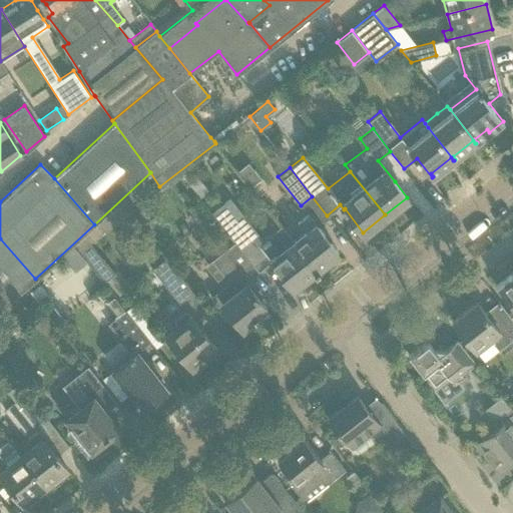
[(194,174),(186,182),(200,197),(208,190),(194,174)]
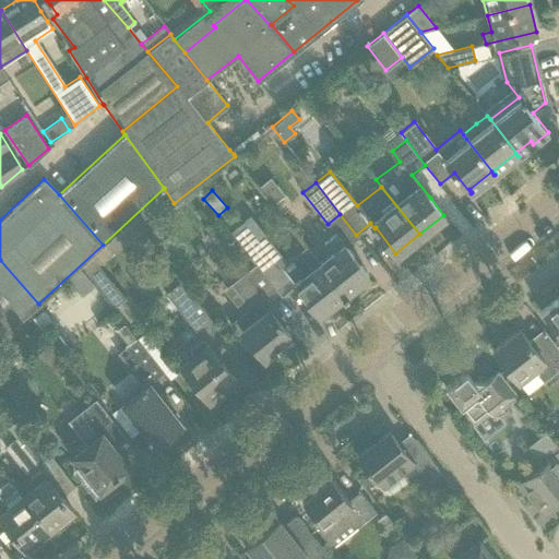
[(249,218),(232,233),(245,249),(257,264),(270,281),(283,270),(281,266),(285,263),(249,218)]
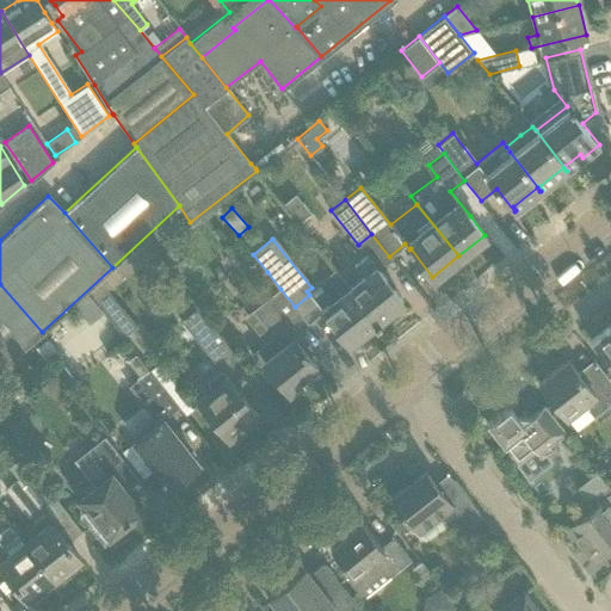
[(363,273),(347,287),(377,325),(381,322),(378,320),(402,301),(368,255),(356,265),(363,273)]
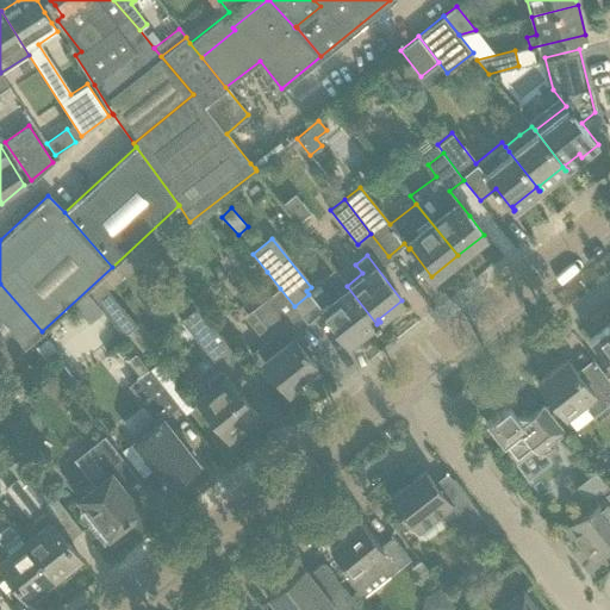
[(311,287),(306,291),(309,294),(348,343),(373,323),(375,325),(377,324),(347,286),(334,269),(311,287)]
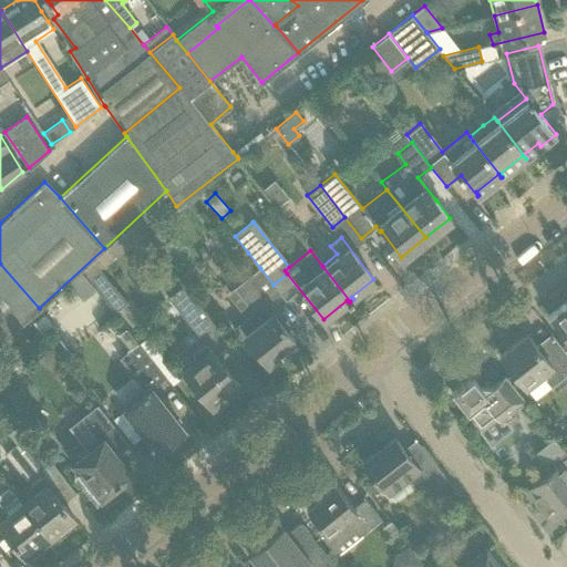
[(0,264),(0,343),(39,308),(0,264)]
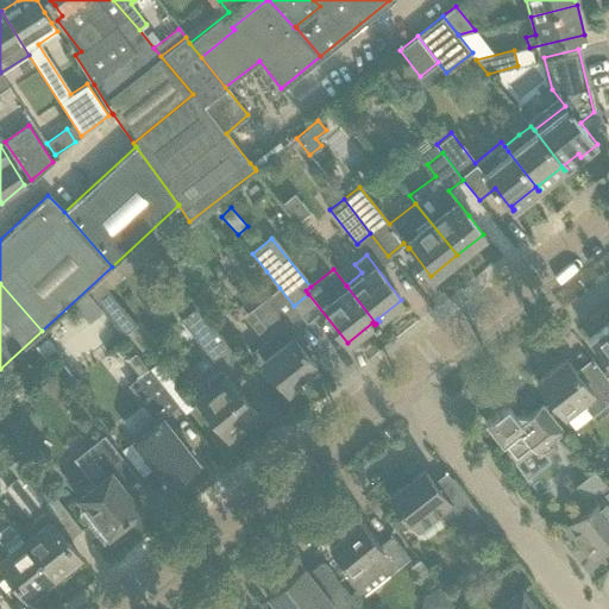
[(251,311),(271,336),(250,353),(259,364),(263,360),(288,390),(289,389),(288,388),(301,377),(302,378),(306,375),(315,366),(316,366),(318,365),(302,347),(286,326),(301,314),(294,306),(280,288),(251,311)]
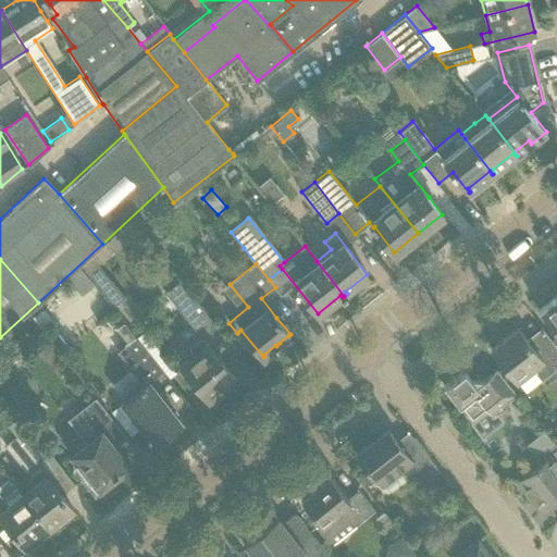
[(97,264),(86,273),(94,283),(111,306),(112,306),(123,297),(97,264)]
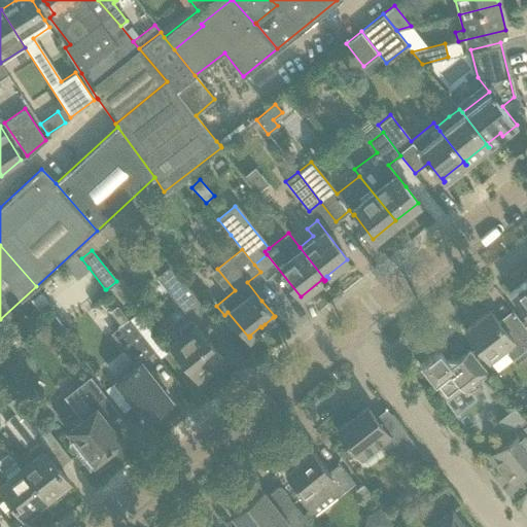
[(75,252),(64,262),(77,279),(89,269),(75,252)]
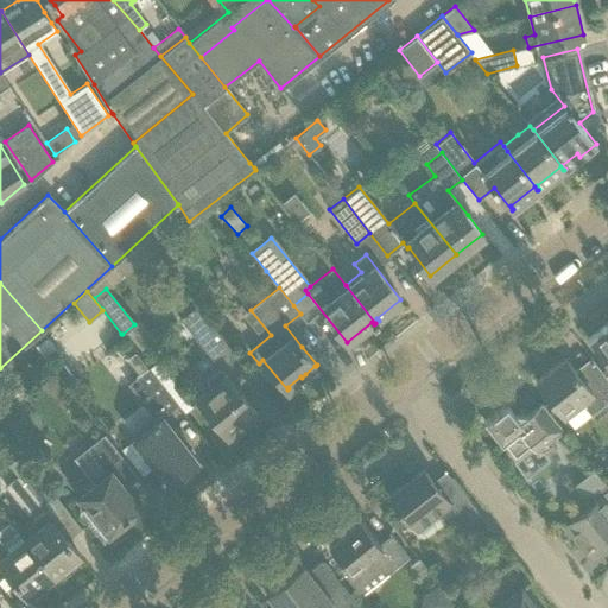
[(196,306),(181,320),(220,368),(206,380),(208,382),(194,394),(213,418),(227,437),(228,436),(227,434),(254,412),(255,415),(257,413),(230,380),(246,367),(230,349),(196,306)]
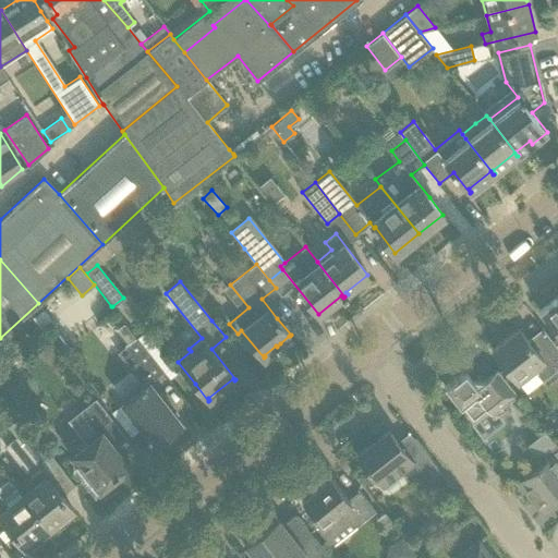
[(557,295),(557,296),(540,311),(557,334),(557,335),(557,336),(553,341),(557,349),(557,295)]
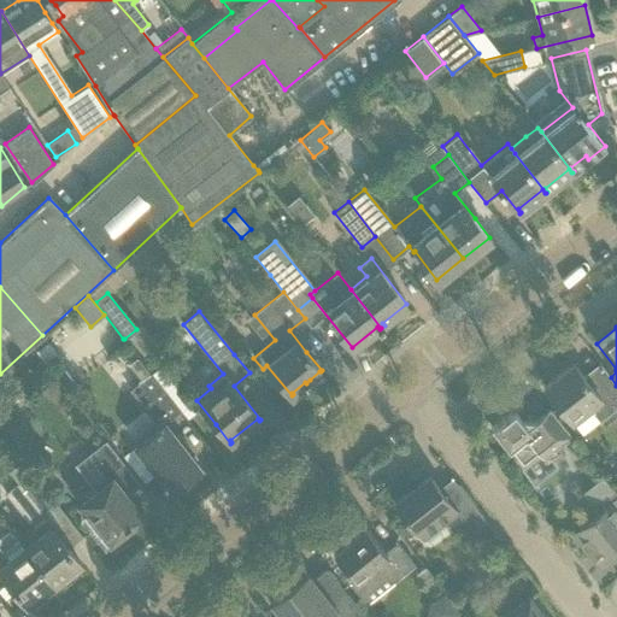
[(48,342),(36,351),(47,366),(59,357),(48,342)]
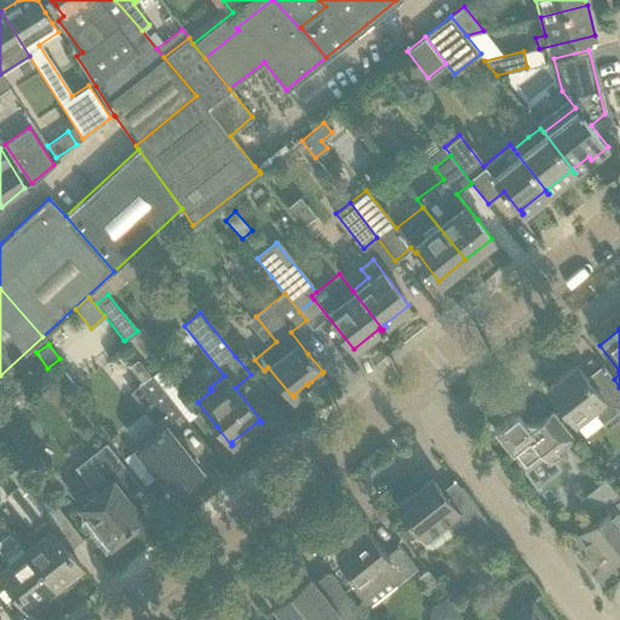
[(591,385),(585,378),(575,365),(546,388),(574,423),(591,409),(602,424),(619,408),(619,388),(614,379),(602,365),(601,366),(607,373),(591,385)]
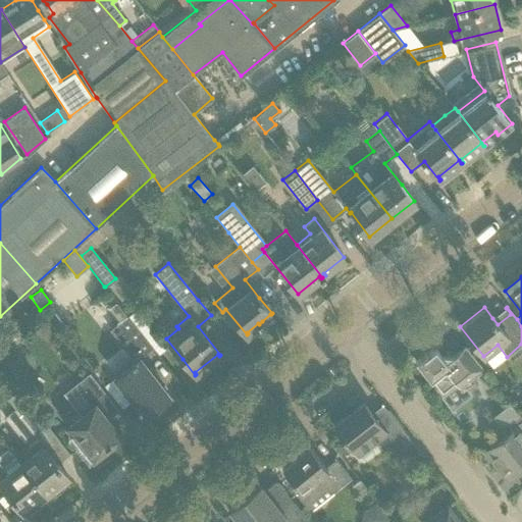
[(54,314),(47,319),(55,329),(61,324),(54,314)]
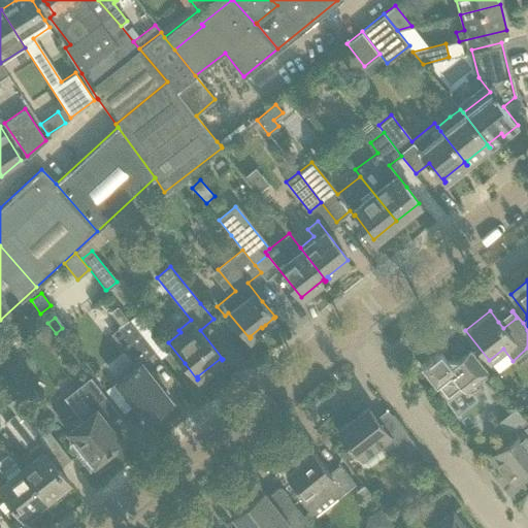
[(154,352),(128,320),(110,334),(132,361),(112,377),(117,382),(105,391),(124,414),(135,404),(147,420),(170,401),(140,363),(154,352)]
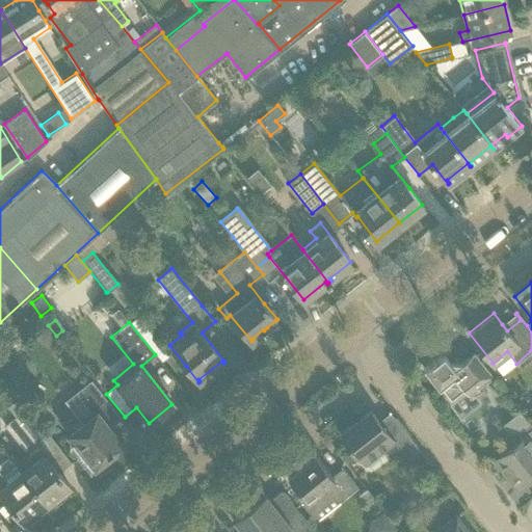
[(493,376),(486,369),(474,352),(461,363),(449,362),(443,353),(423,369),(439,389),(441,387),(451,399),(449,401),(460,417),(479,401),(475,396),(472,398),(470,395),(493,376)]
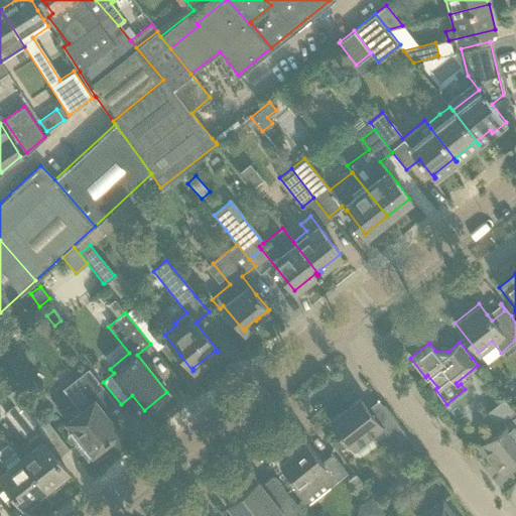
[(98,407),(110,397),(88,369),(71,383),(76,389),(68,395),(80,410),(68,420),(92,450),(117,430),(98,407)]
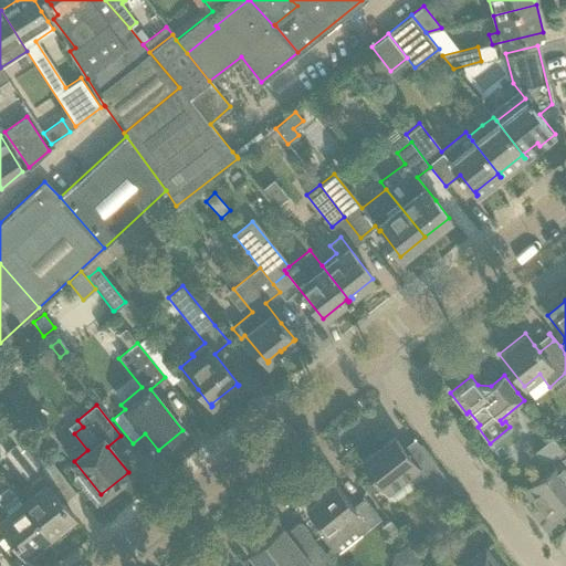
[(32,481),(29,483),(34,490),(21,500),(49,534),(62,523),(63,525),(73,516),(40,474),(38,478),(34,474),(51,461),(29,432),(4,452),(27,480),(30,478),(32,481)]
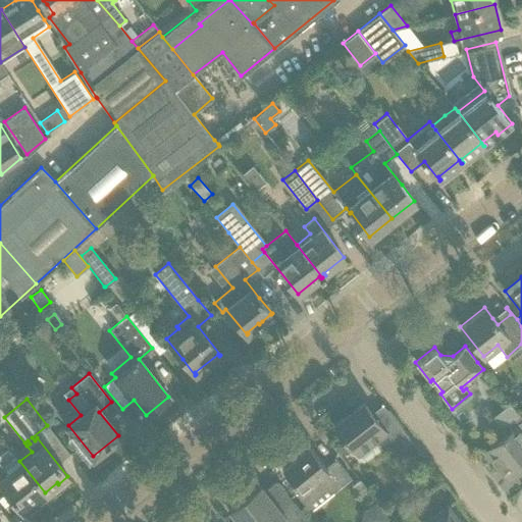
[(413,442),(387,411),(376,420),(363,403),(333,426),(357,456),(385,433),(401,453),(413,442)]
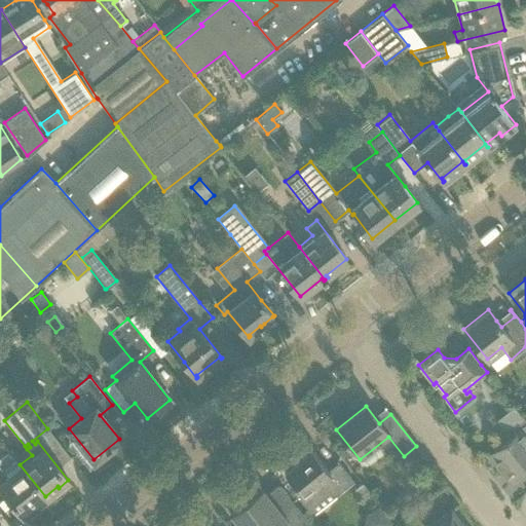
[(514,406),(491,424),(501,438),(524,419),(514,406)]
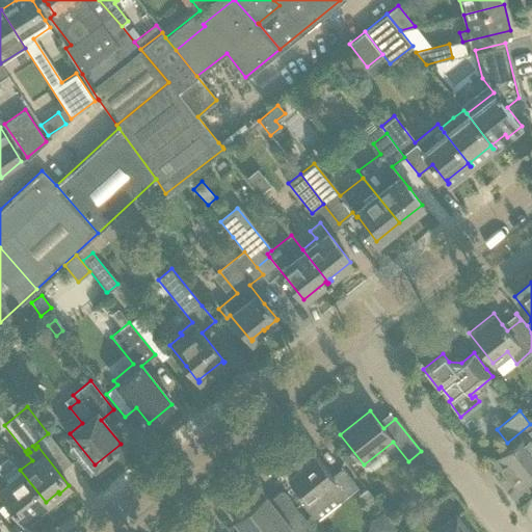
[(531,428),(495,458),(510,479),(514,476),(521,484),(531,475),(531,428)]
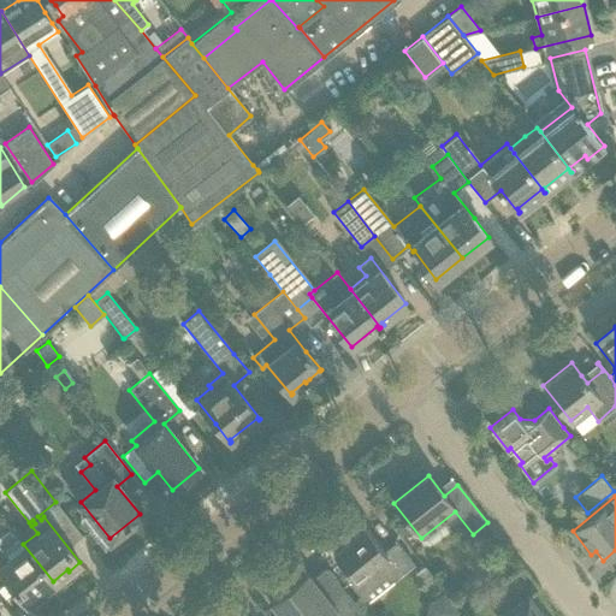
[(0,568),(13,585),(28,604),(39,594),(37,593),(53,581),(23,544),(10,527),(0,534),(0,568)]
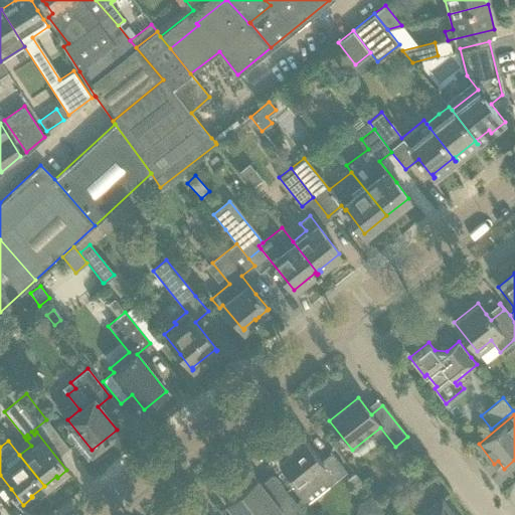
[(292,487),(304,503),(305,504),(306,503),(302,498),(324,480),(328,486),(346,472),(330,451),(329,452),(330,454),(321,461),(305,441),(298,446),(299,447),(295,451),(294,450),(289,453),(287,451),(279,458),(280,460),(278,462),(297,485),(294,488),(293,486),(292,487)]
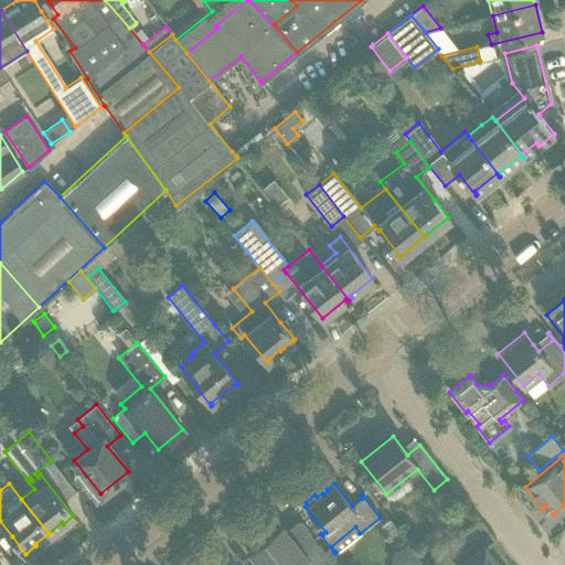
[(388,520),(381,526),(388,537),(397,531),(388,520)]
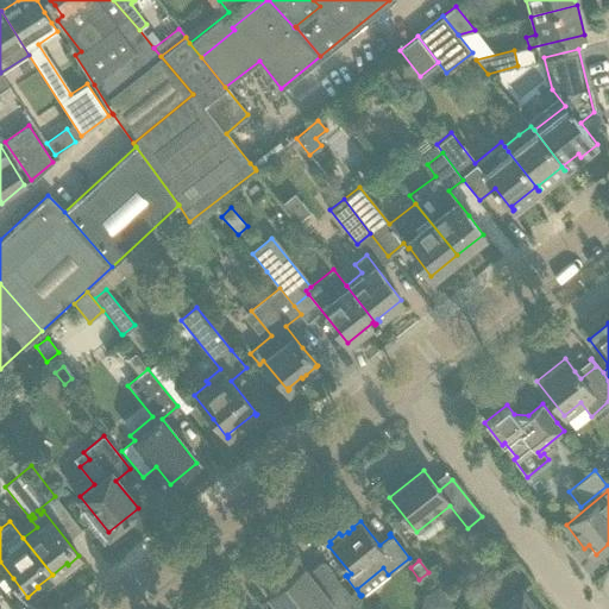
[(267,596),(276,608),(359,608),(322,562),(302,578),(281,576),(278,585),(267,596)]
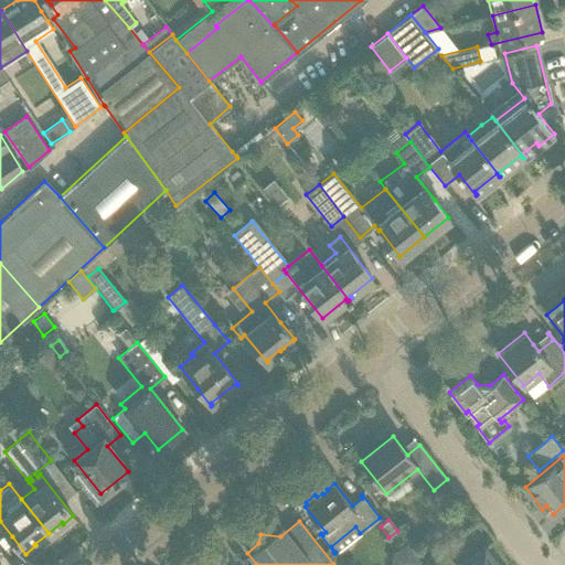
[(407,561),(401,564),(418,564),(422,563),(406,543),(398,548),(407,561)]
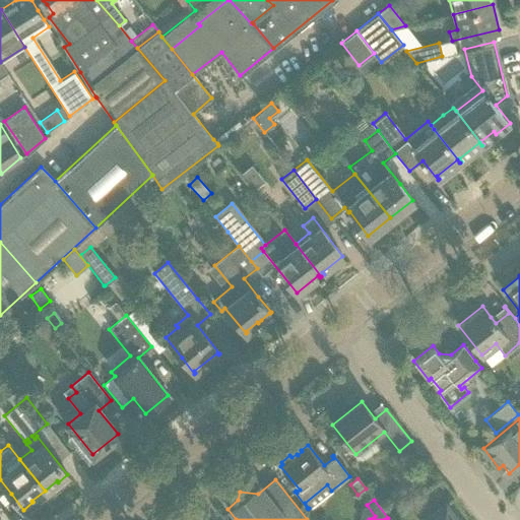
[(430,516),(425,519),(458,519),(446,504),(430,516)]
